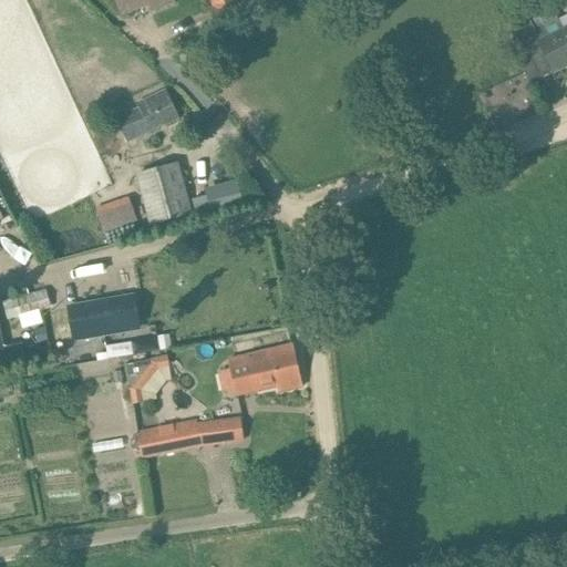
[(175,3),(173,0),(115,0),(121,14),(148,6),(151,11),(175,3)]
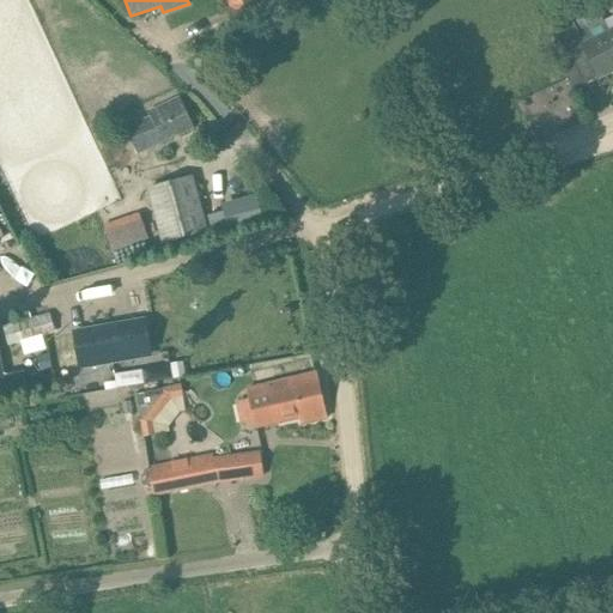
[(261,22),(255,0),(226,0),(228,7),(225,7),(230,29),(261,22)]
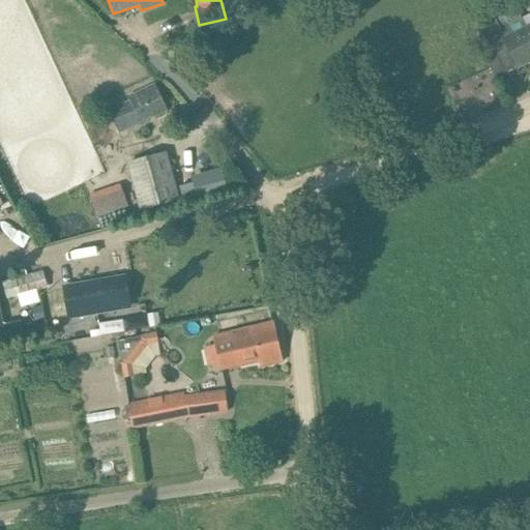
[(494,0),(475,8),(483,40),(495,79),(506,74),(518,67),(518,68),(529,62),(529,25),(503,38),(500,32),(501,31),(494,17),(523,2),(522,0),(494,0)]
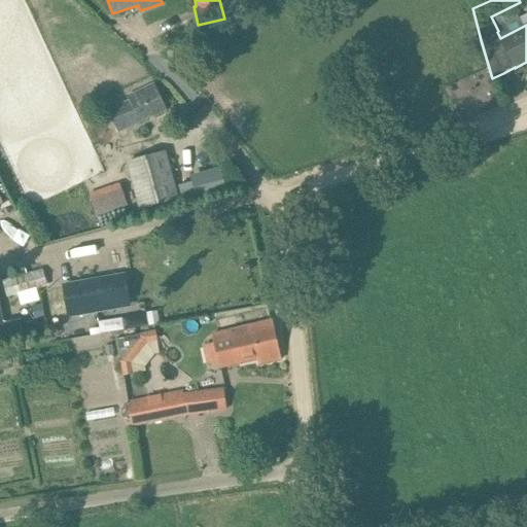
[(167,111),(154,83),(127,97),(129,100),(108,109),(118,133),(167,111)]
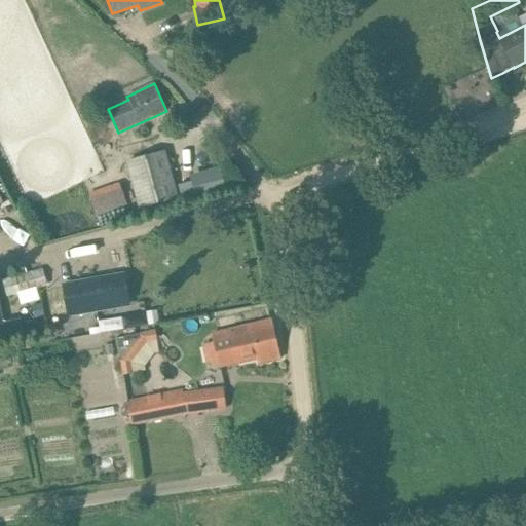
[(179,199),(165,151),(125,162),(139,211),(179,199)]
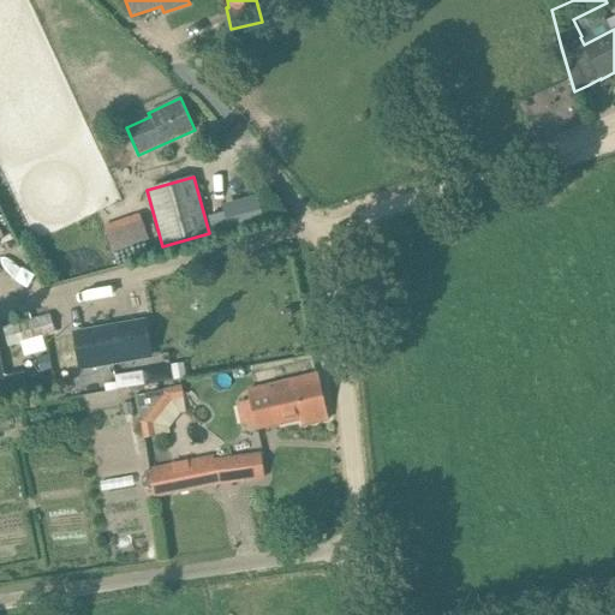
[(258,192),(224,207),(232,227),(267,214),(258,192)]
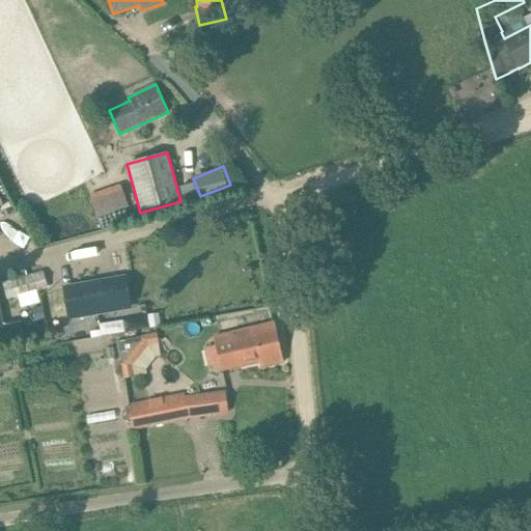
[(128,208),(119,185),(89,196),(98,219),(128,208)]
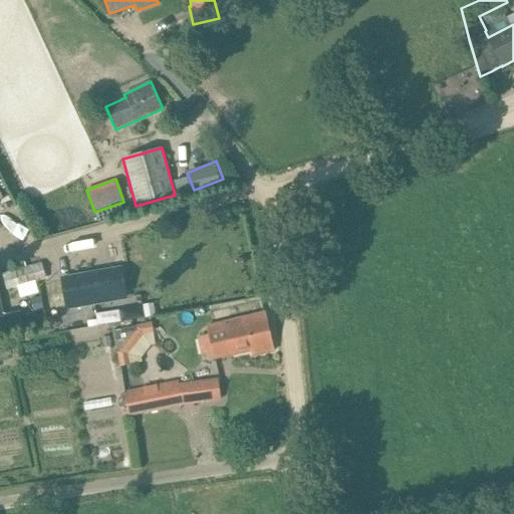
[(42,262),(2,273),(7,290),(17,287),(20,298),(38,293),(36,282),(46,279),(42,262)]
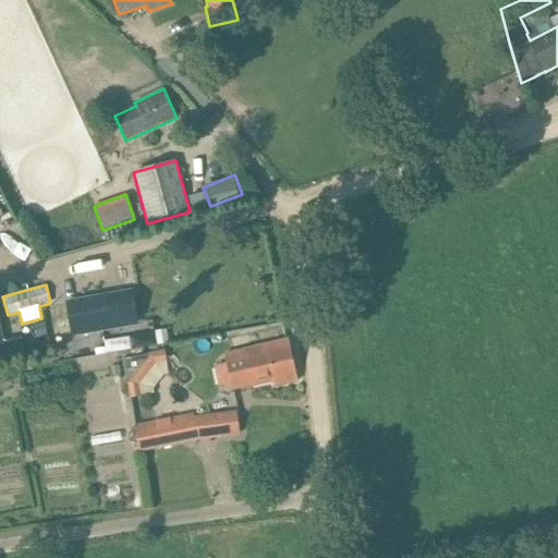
[(135,323),(130,292),(69,303),(74,334),(135,323)]
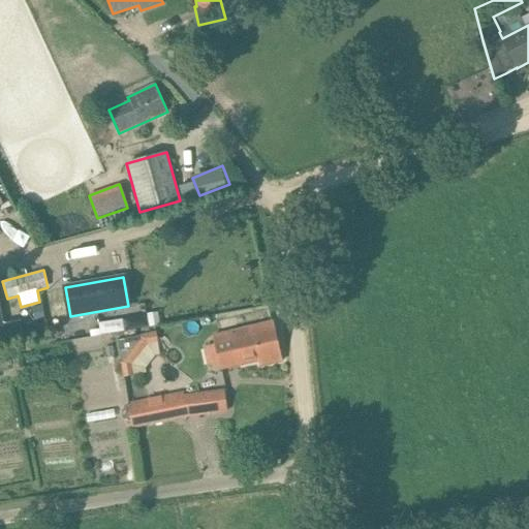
[(4,323),(0,304),(0,342),(24,338),(20,320),(4,323)]
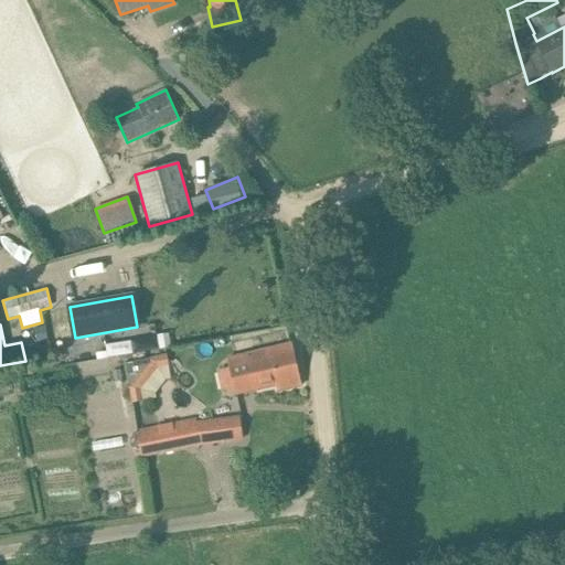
[(300,386),(290,343),(227,358),(236,396),(276,386),(277,392),(300,386)]
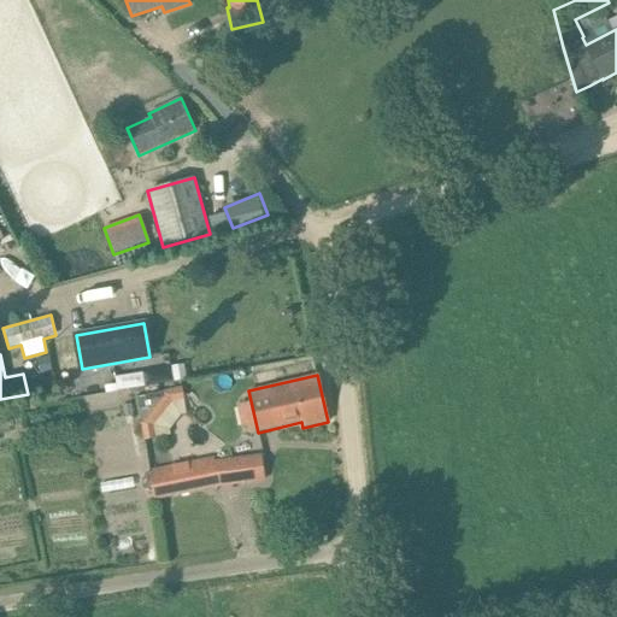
[(170,436),(170,429),(181,416),(187,415),(182,388),(137,397),(145,441),(170,436)]
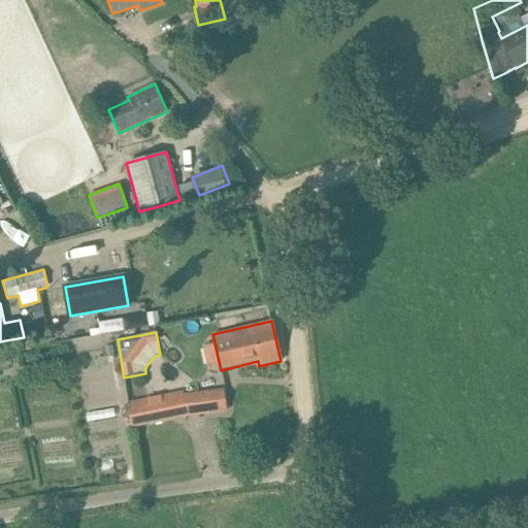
[(223,390),(184,395),(187,416),(225,410),(223,390)]
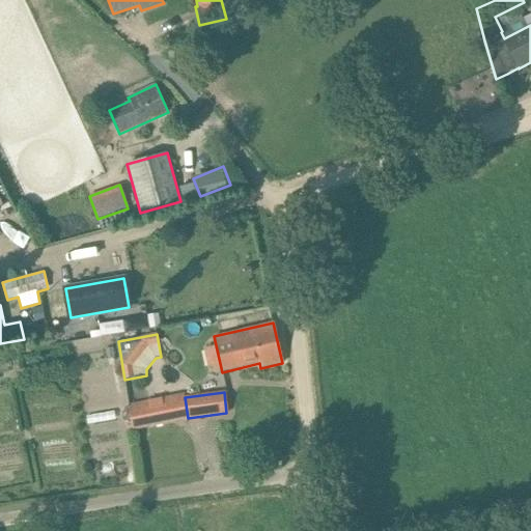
[(188,418),(185,397),(185,395),(130,406),(134,430),(188,419),(188,418)]
